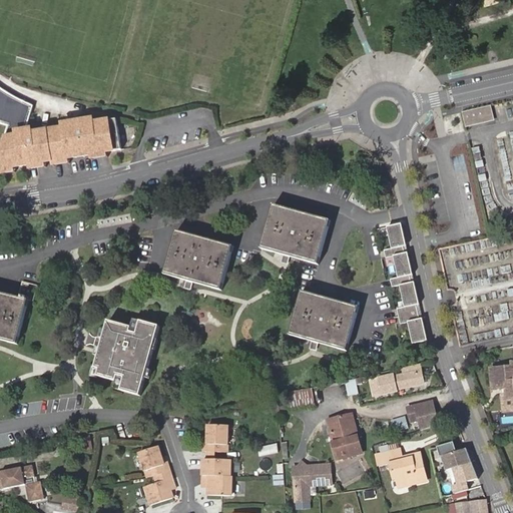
[(0,122),(8,125),(0,152),(0,176),(15,174),(14,169),(32,165),(48,162),(56,161),(73,159),(93,155),(110,153),(125,150),(121,119),(99,123),(98,119),(67,124),(67,128),(33,132),(33,129),(27,131),(34,105),(15,97),(0,87),(0,122)]
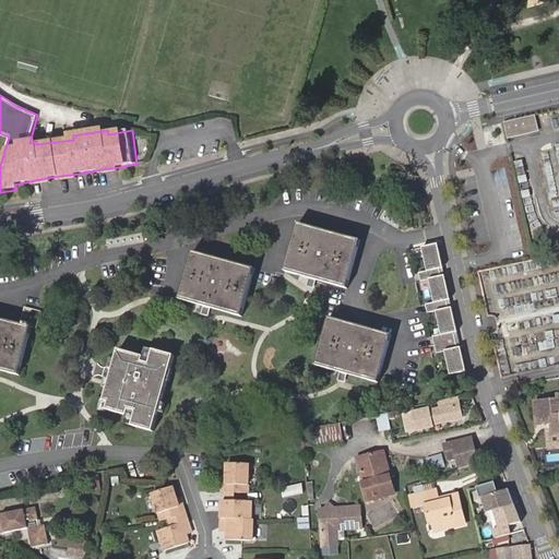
[(536,129),(533,115),(508,121),(506,122),(506,126),(508,137),(536,129)]
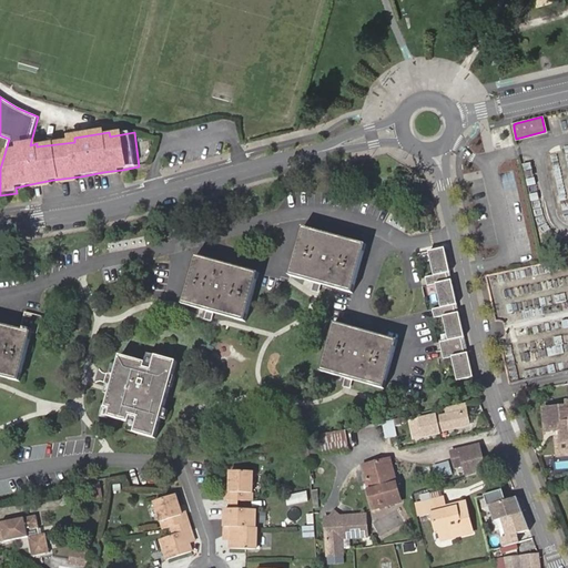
[(123,175),(122,170),(103,172),(104,179),(123,175)]
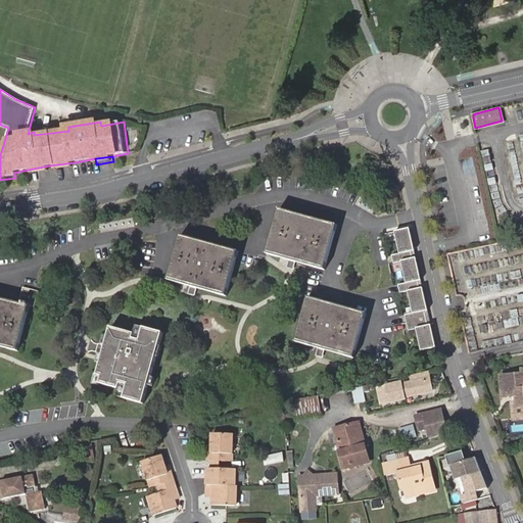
[(76,168),(75,162),(57,164),(58,171),(76,168)]
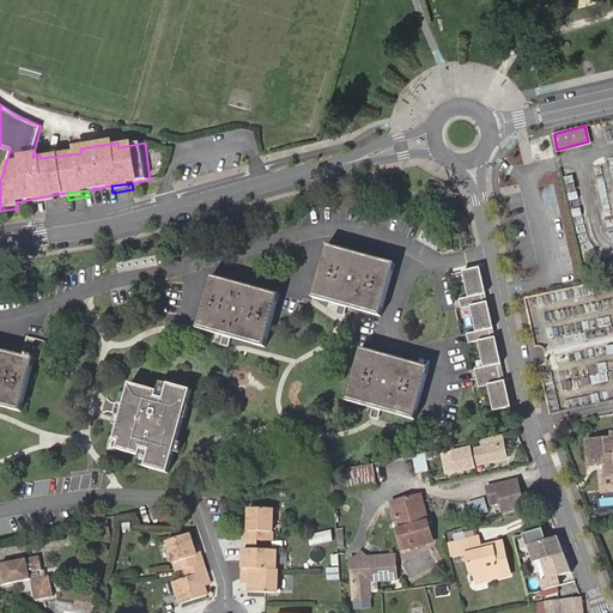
[(58,194),(38,198),(40,205),(59,201),(58,194)]
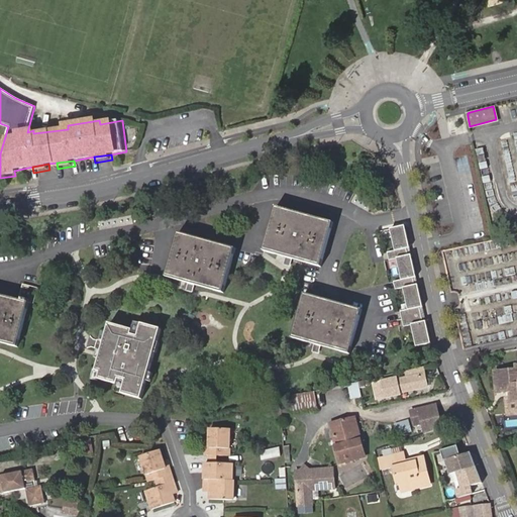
[(277,207),(264,250),(322,267),(334,223),(277,207)]
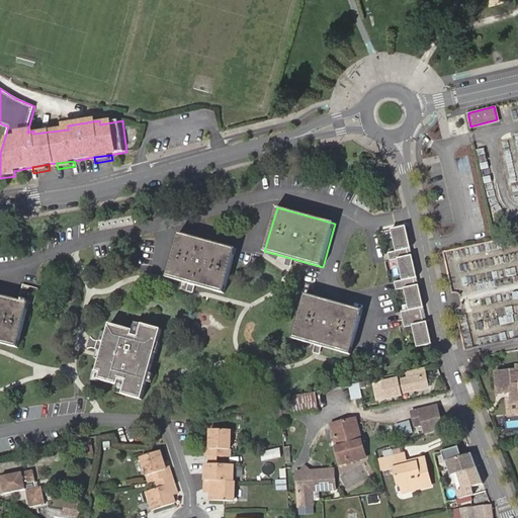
[(417,347),(431,344),(423,301),(417,274),(413,255),(406,226),(396,228),(392,229),(393,237),(397,251),(391,252),(389,253),(390,261),(398,259),(403,280),(395,282),(396,289),(404,288),(409,311),(401,312),(404,327),(412,326),(417,347)]
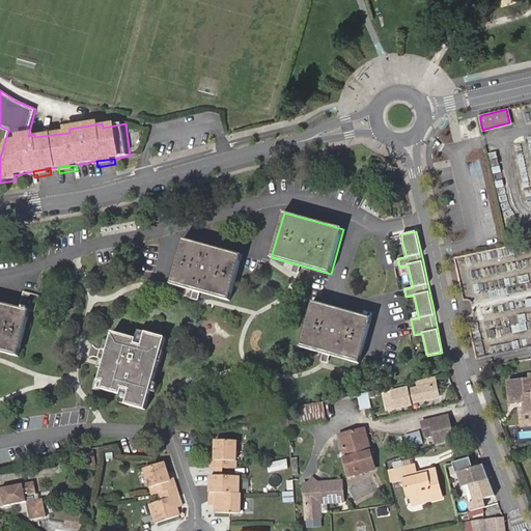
[(184,240),(171,284),(230,300),(243,255),(184,240)]
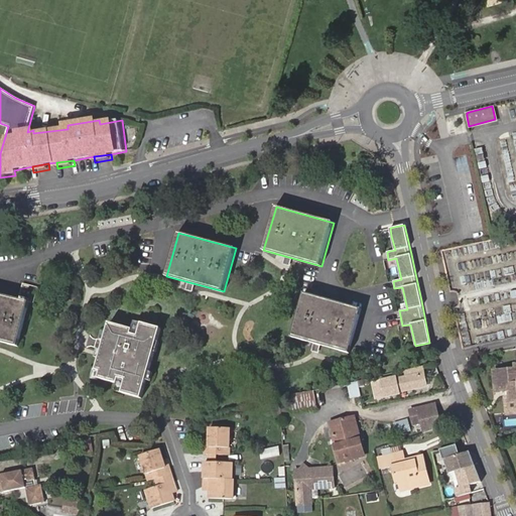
[(23,284),(19,299),(0,294),(0,341),(18,346),(29,302),(34,303),(37,287),(23,284)]
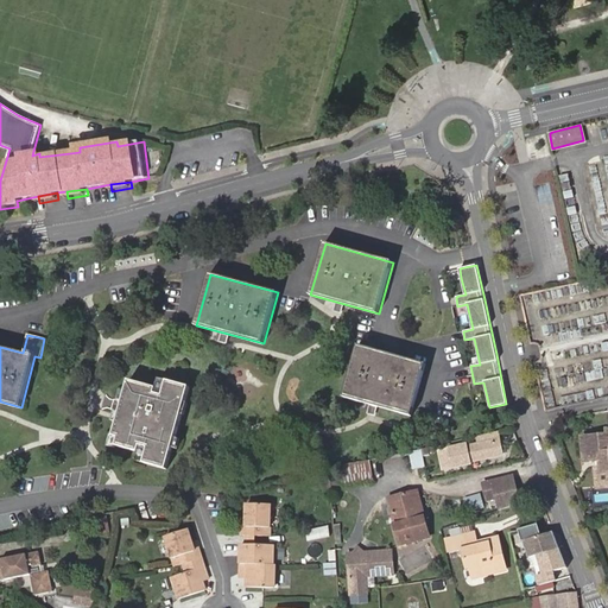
[(359,346),(344,397),(412,416),(426,365),(359,346)]
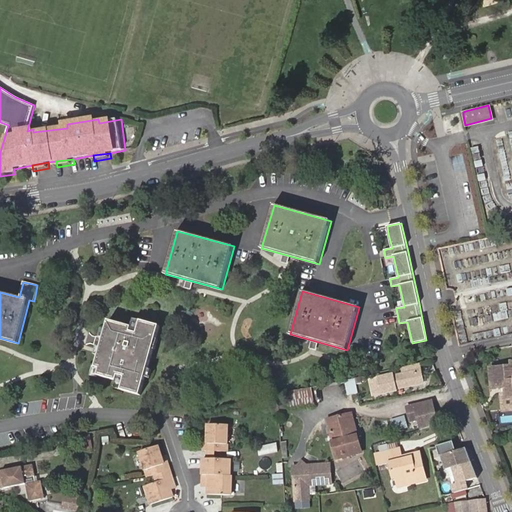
[(134,327),(110,320),(97,368),(102,369),(100,376),(119,381),(120,376),(127,378),(124,390),(143,395),(161,326),(142,321),(139,333),(133,332),(134,327)]
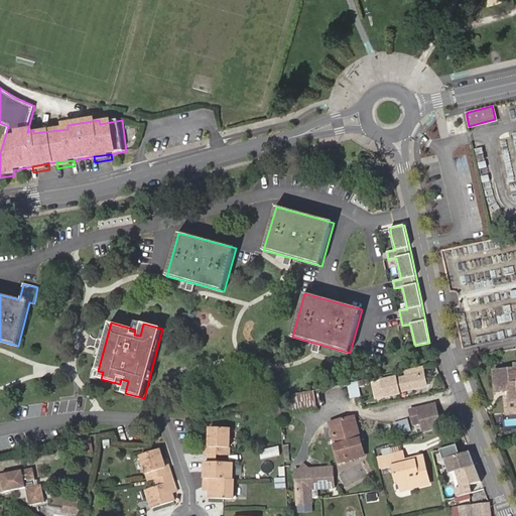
[(515,364),(514,364),(514,369),(493,371),(495,391),(504,390),(508,390),(508,395),(504,396),(506,413),(515,412),(515,364)]
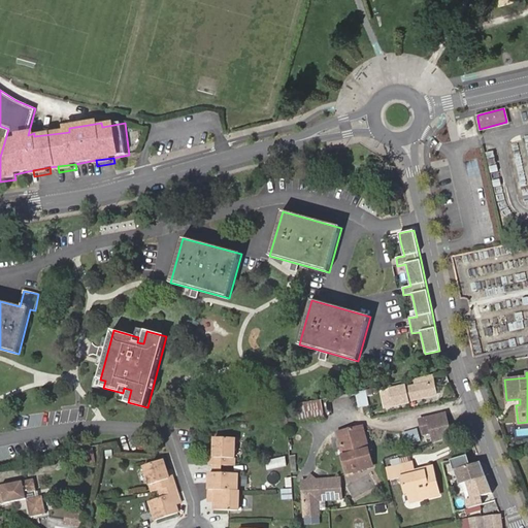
[(435,381),(433,374),(415,378),(417,385),(406,387),(405,386),(390,389),(393,406),(409,402),(409,401),(438,395),(435,381)]
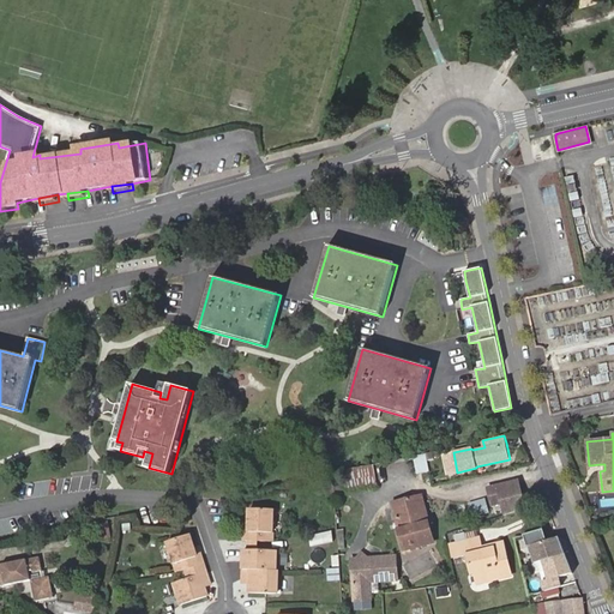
[(457,473),(453,452),(445,455),(449,474),(457,473)]
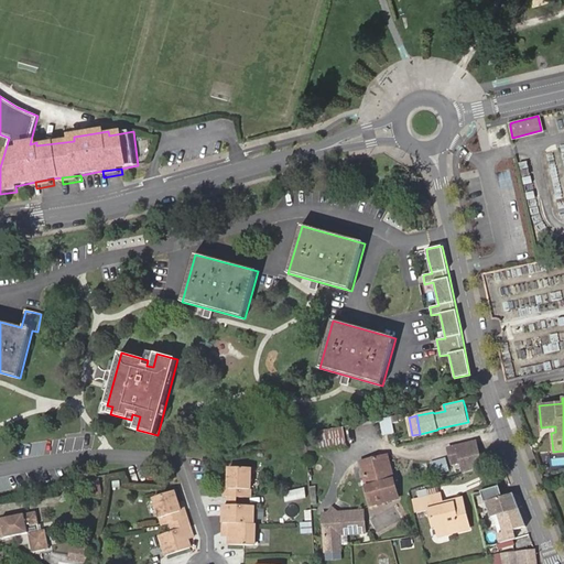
[(391,416),(380,419),(383,434),(394,432),(391,416)]
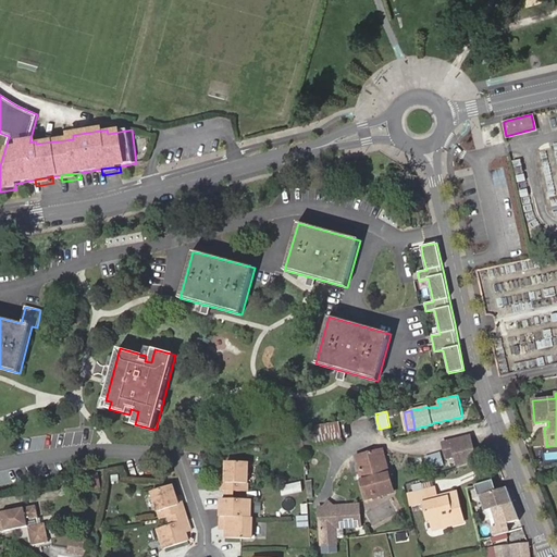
[(342,442),(339,422),(301,429),(304,448),(342,442)]
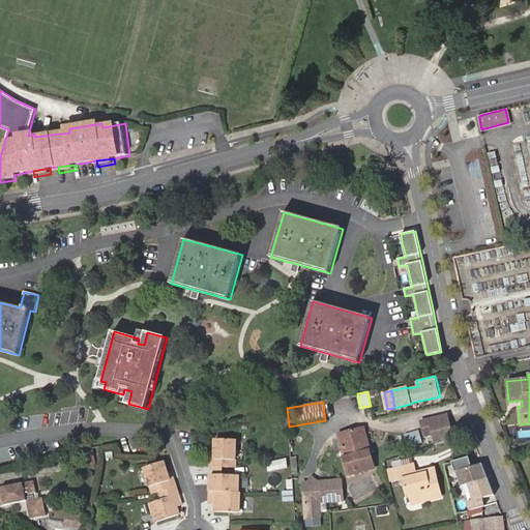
[(434,433),(437,445),(461,438),(460,431),(454,428),(451,414),(418,421),(421,436),(434,433)]
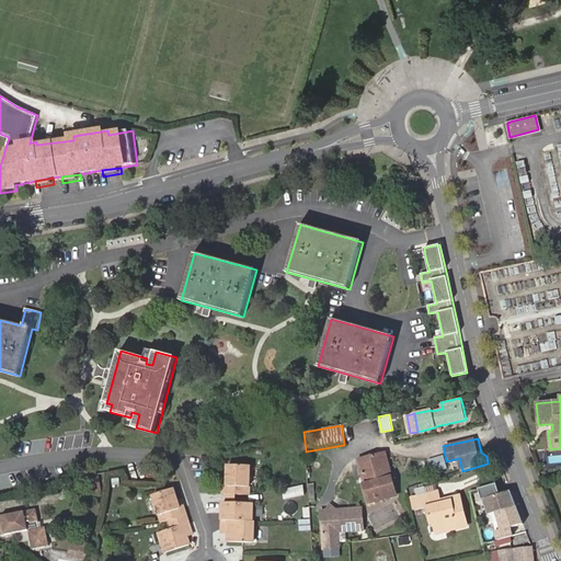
[(385,453),(381,454),(388,477),(391,476),(385,453)]
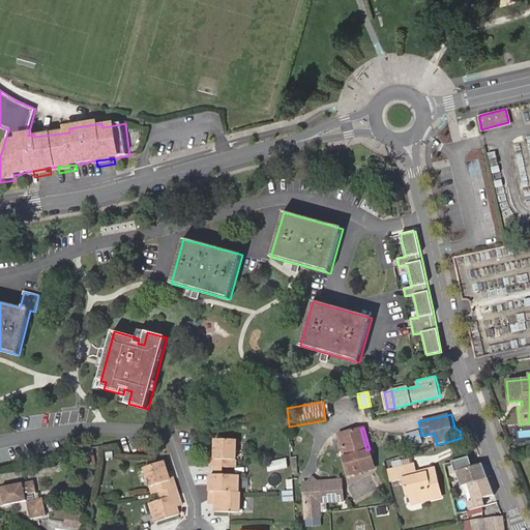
[(366,450),(360,429),(339,435),(349,474),(375,468),(370,449),(366,450)]
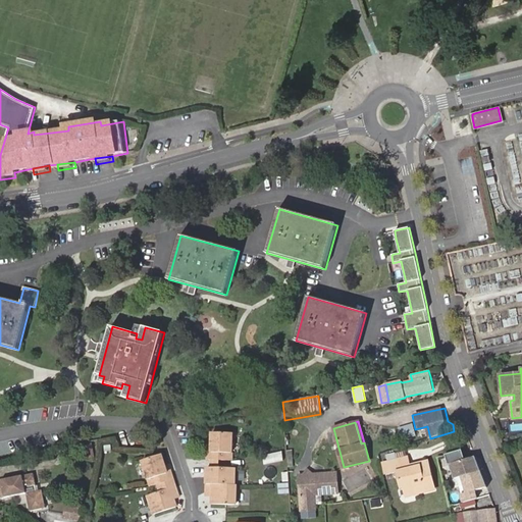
[(389,439),(400,438),(398,426),(388,427),(389,439)]
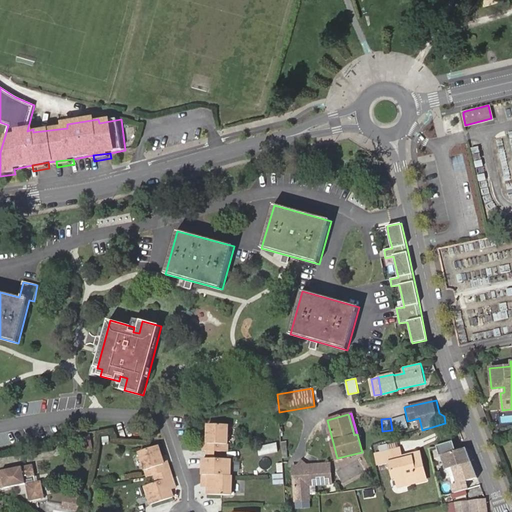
[(203,450),(207,450),(216,449),(227,449),(226,422),(206,423),(206,435),(206,442),(203,442),(203,450)]
